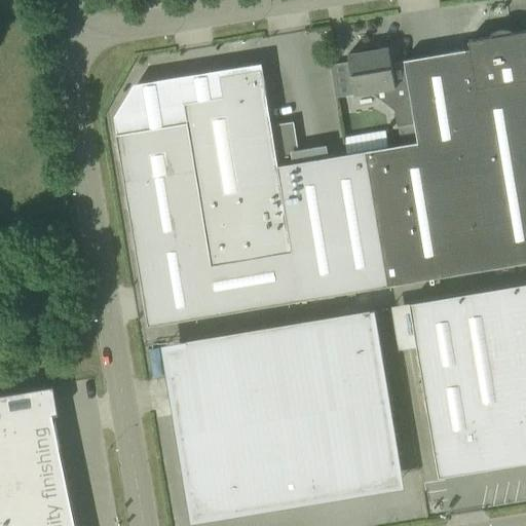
[(525,261),(525,30),(511,33),(511,31),(511,30),(510,29),(508,29),(504,28),(501,28),(499,29),(497,29),(495,30),(493,31),(492,32),(491,33),(492,34),(492,36),(468,40),(470,48),(404,60),(407,81),(417,142),(401,144),(387,146),(365,150),(365,151),(387,285),(525,261)]
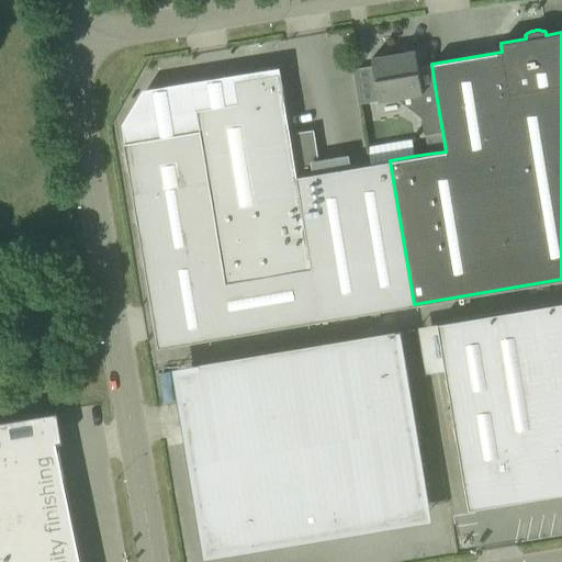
[(420,116),(428,154),(446,152),(435,87),(422,90),(415,51),(406,52),(405,48),(396,49),(388,51),(379,53),(380,54),(388,52),(388,55),(371,58),(379,101),(395,98),(420,116)]
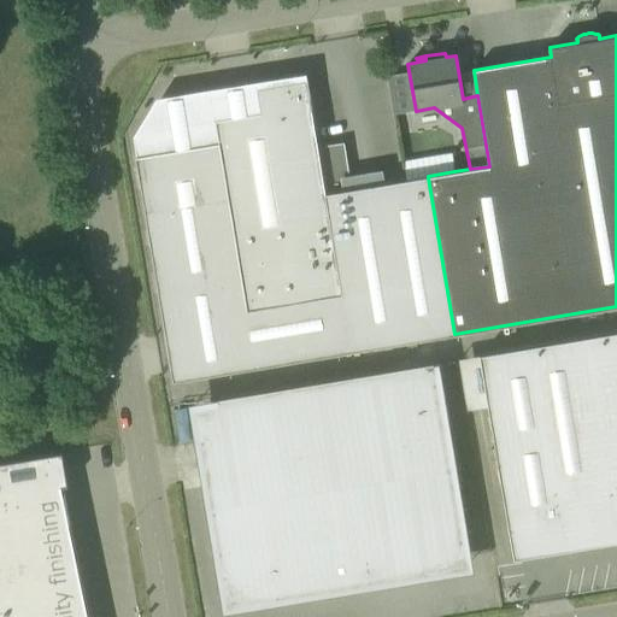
[(210,147),(136,159),(146,211),(174,381),(454,334),(428,177),(406,180),(325,192),(311,104),(306,81),(287,84),(258,89),(258,90),(262,112),(216,121),(206,122),(210,147)]
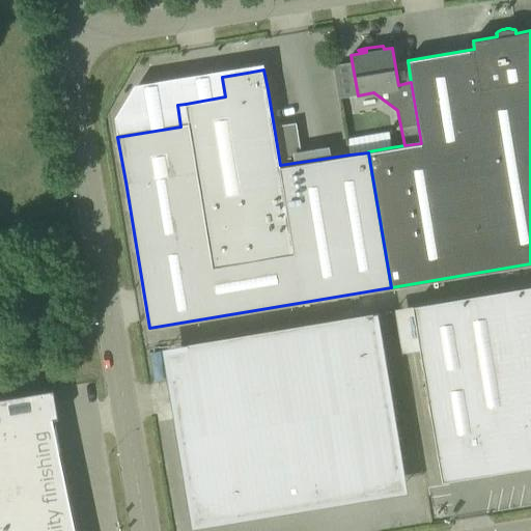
[(389,131),(347,138),(350,155),(368,152),(368,151),(391,147),(389,131)]
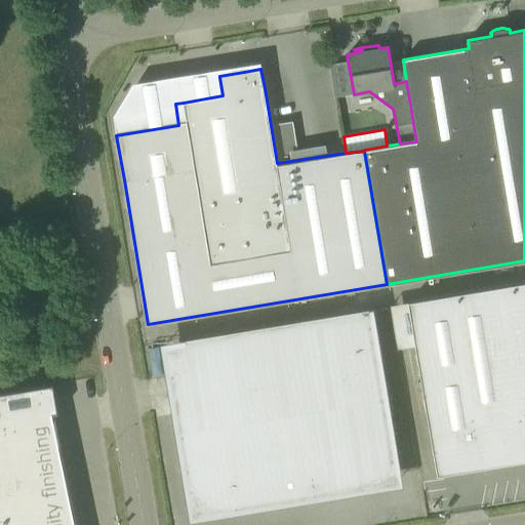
[(442,474),(442,471),(524,456),(524,285),(409,306),(438,475),(442,474)]
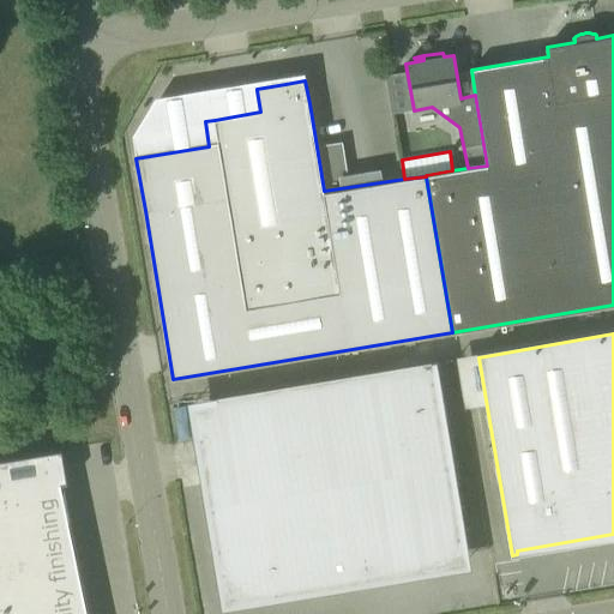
[(199,435),(227,603),(347,583),(345,575),(464,554),(432,361),(217,397),(223,432),(199,435)]
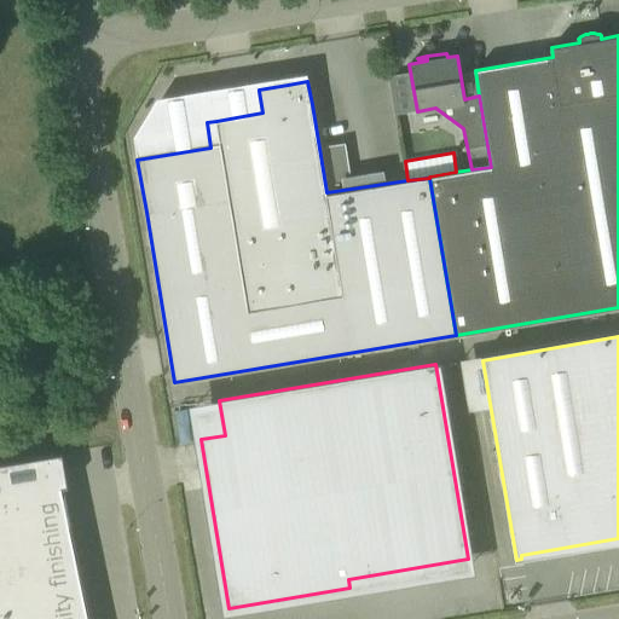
[(61,452),(0,462),(0,618),(88,618),(90,618),(86,618),(84,618),(62,486),(67,485),(61,452)]
